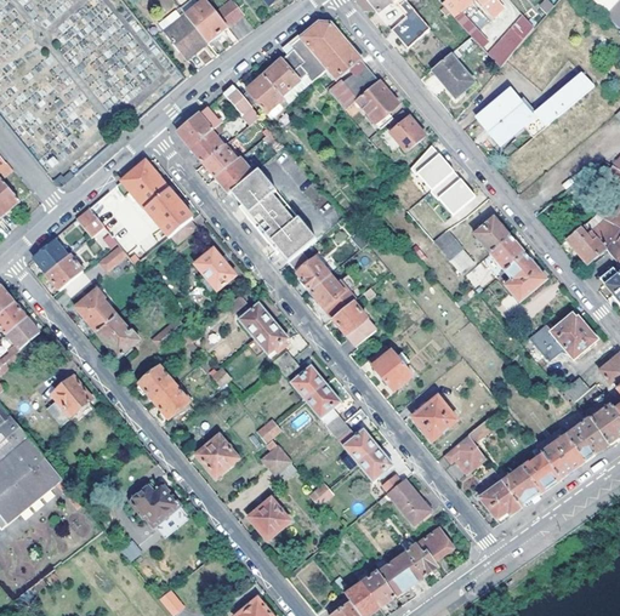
[(216,9),(209,0),(199,0),(185,11),(206,39),(227,23),(216,9)]
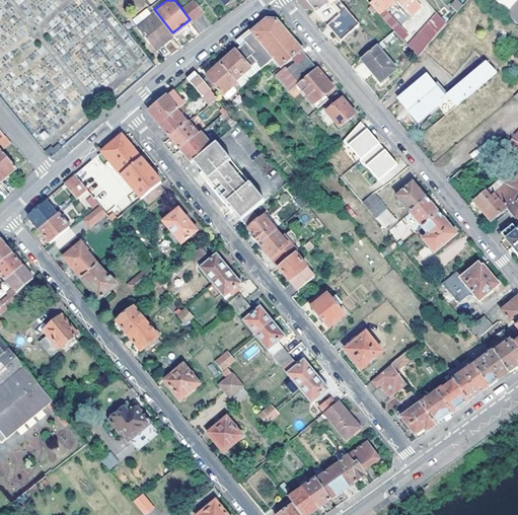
[(190,19),(204,9),(197,0),(190,0),(180,7),(190,19)]
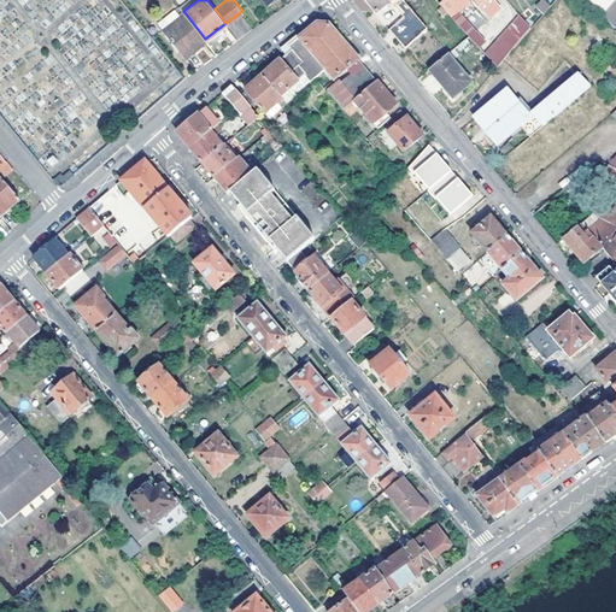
[(353,0),(361,9),(370,7),(373,10),(385,0),(353,0)]
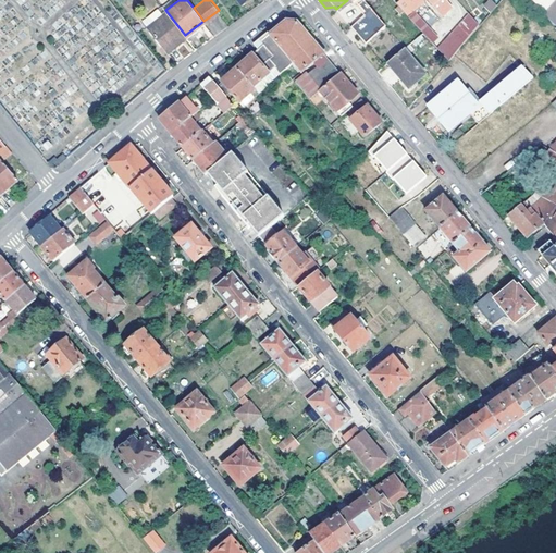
[(384,23),(366,0),(361,0),(356,4),(361,13),(349,24),(363,40),(384,23)]
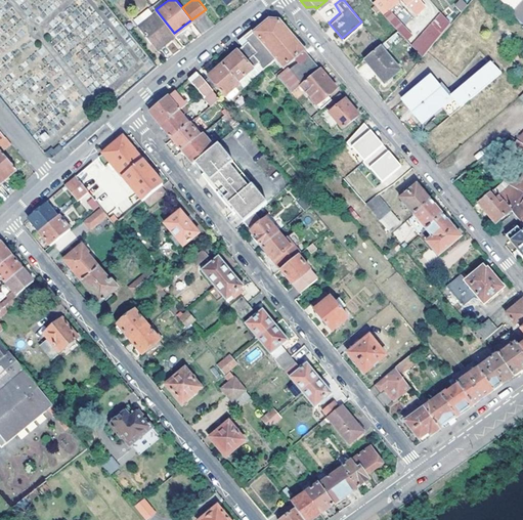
[(374,0),(372,2),(382,13),(387,8),(396,0),(374,0)]
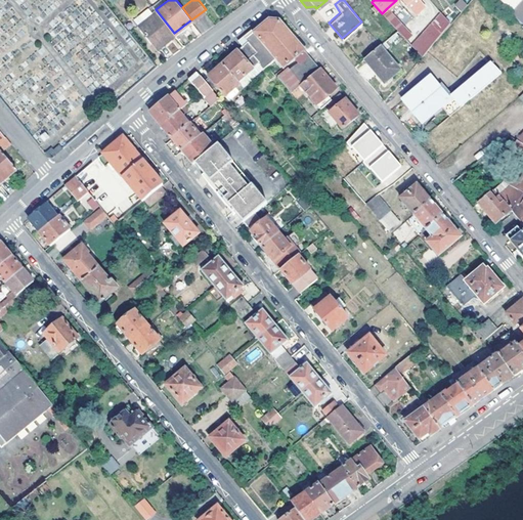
[(403,0),(415,13),(424,4),(420,0),(403,0)]
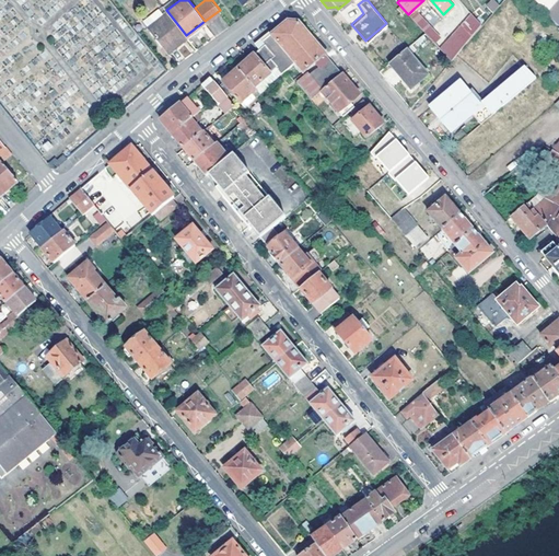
[(486,4),(491,9),(498,1),(497,0),(489,0),(486,4)]
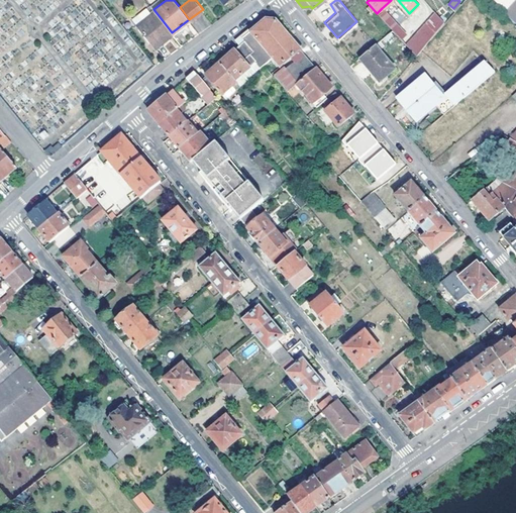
[(496,0),(504,9),(512,0),(496,0)]
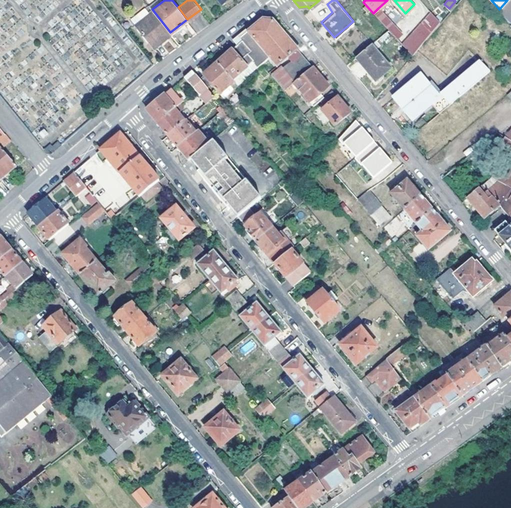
[(392,5),(386,11),(395,20),(401,14),(392,5)]
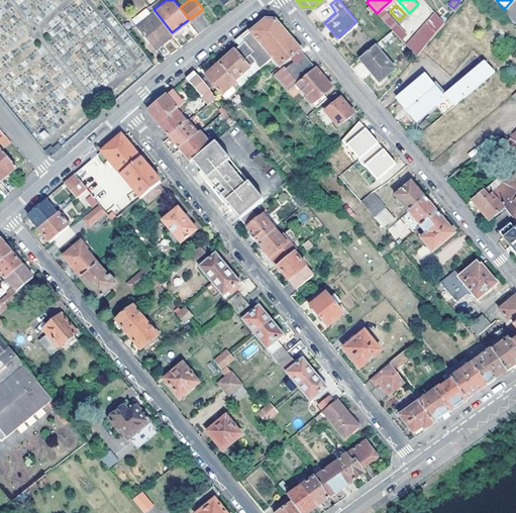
[(405,33),(382,8),(377,13),(399,38),(405,33)]
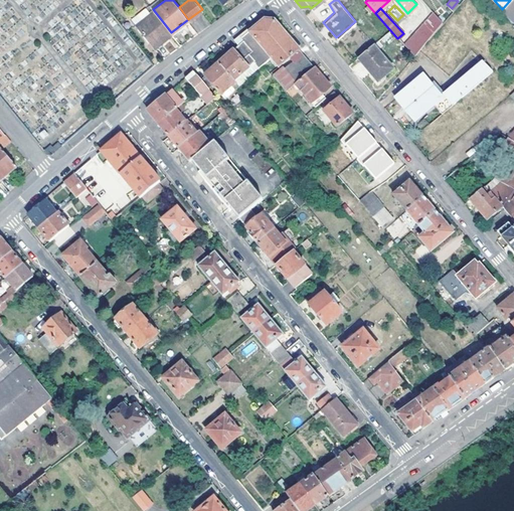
[(154,45),(171,32),(153,9),(136,23),(154,45)]
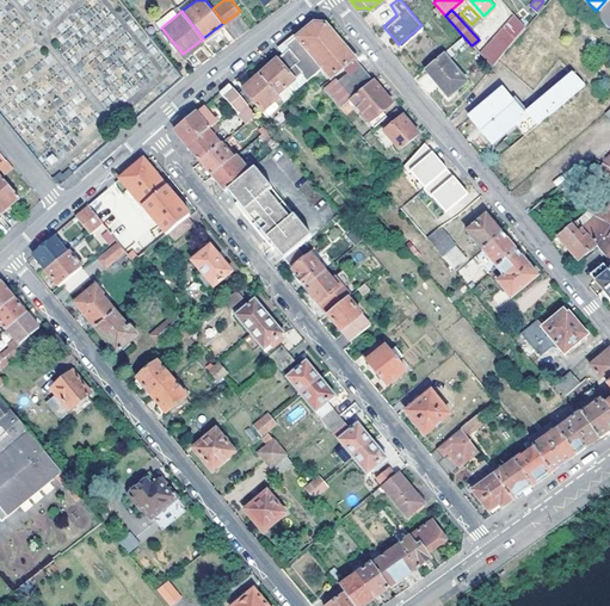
[(525,22),(515,11),(476,51),(490,66),(525,22)]
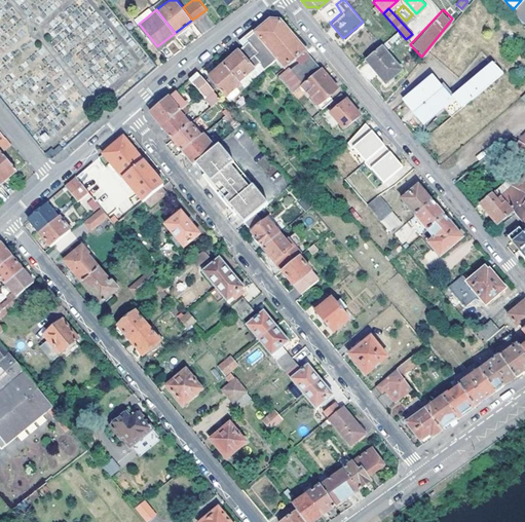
[(269,16),(246,35),(249,38),(258,49),(268,62),(269,63),(277,56),(285,65),(287,63),(289,65),(278,73),(293,90),(302,82),(322,66),(298,38),(282,19),(275,17),(269,16)]
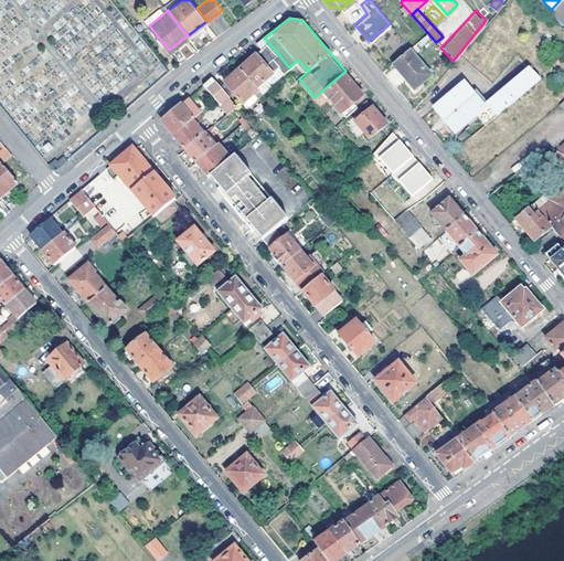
[(267,41),(256,51),(265,62),(272,55),(274,56),(279,63),(277,65),(283,71),(288,66),(277,53),(267,41)]
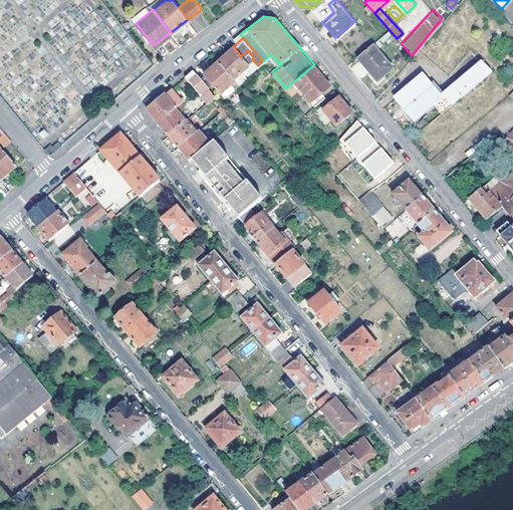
[(390,66),(370,44),(357,55),(368,68),(366,70),(374,78),(390,66)]
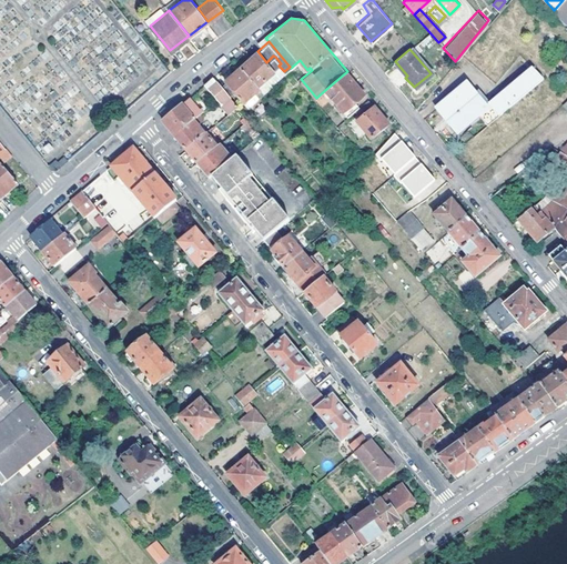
[(241,67),(263,91),(271,83),(265,77),(279,66),(281,63),(275,57),(273,56),(266,62),(257,51),(241,67)]
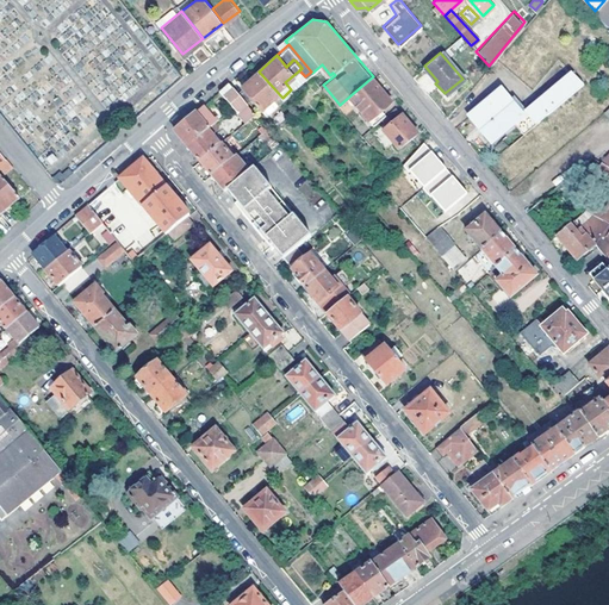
[(583,82),(571,70),(524,108),(528,111),(523,114),(532,125),(583,82)]
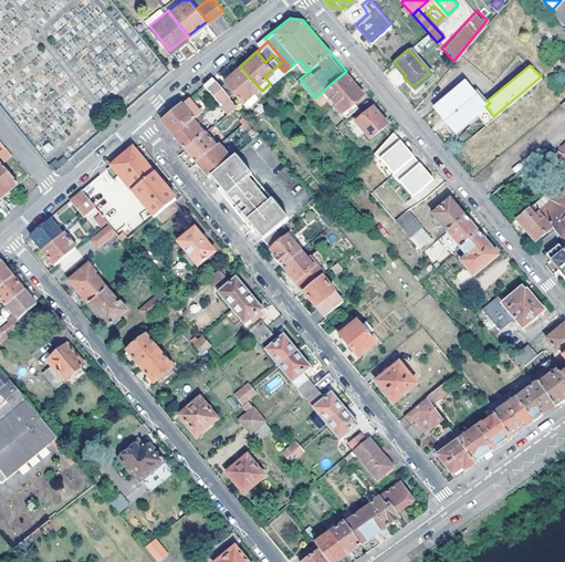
[(258,94),(262,91),(240,66),(220,83),(229,93),(233,90),(243,100),(254,90),(258,94)]
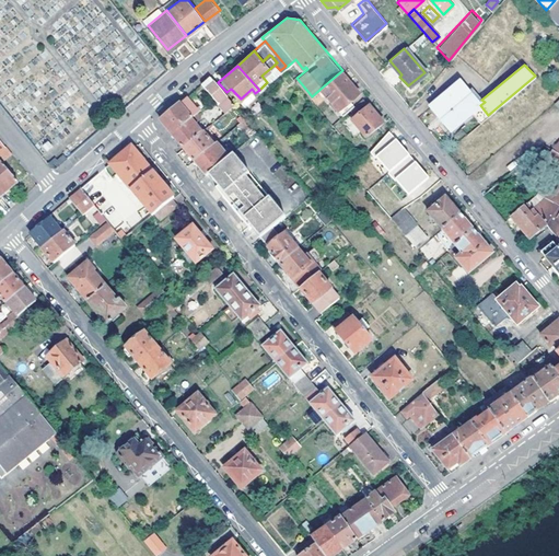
[(342,70),(322,88),(339,107),(360,92),(351,82),(342,70)]
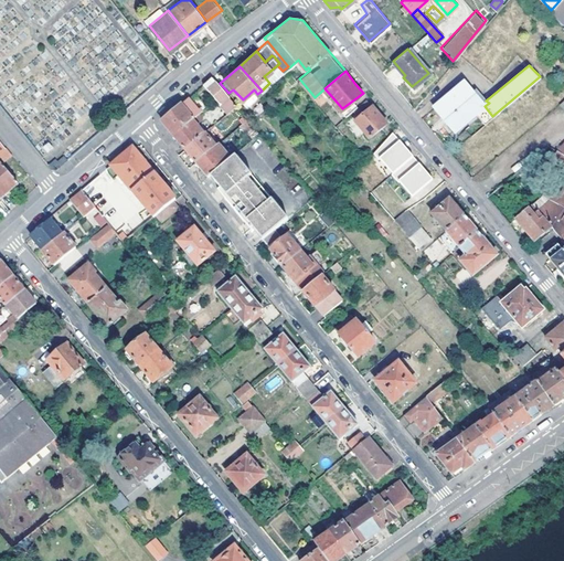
[(215,96),(226,110),(236,103),(229,93),(220,83),(212,74),(210,76),(203,82),(215,96)]
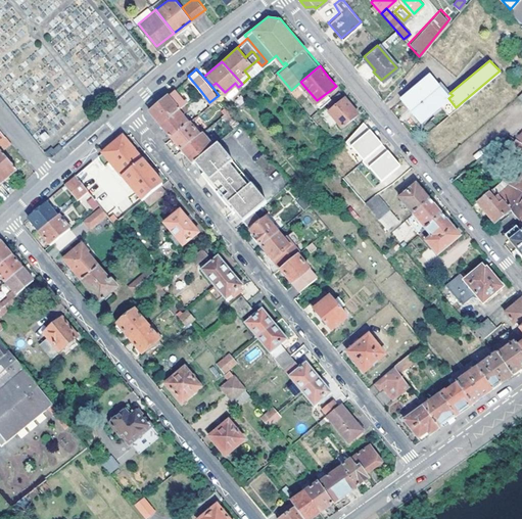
[(446,96),(428,76),(401,98),(420,119),(446,96)]
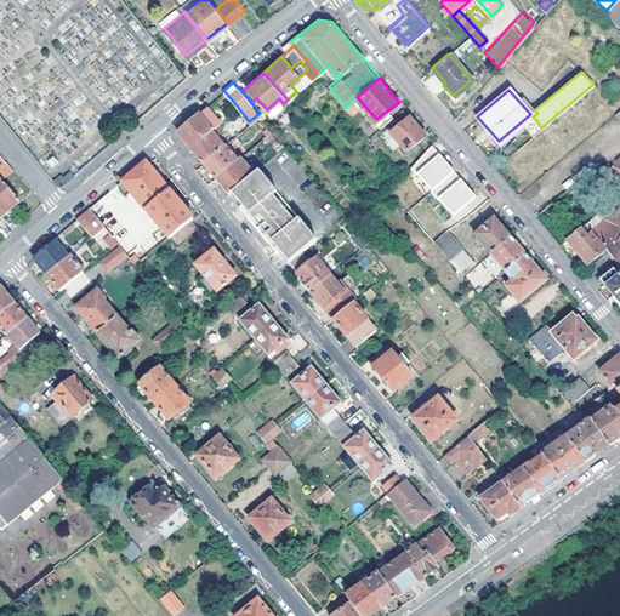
[(177,130),(191,144),(211,127),(220,121),(206,104),(177,130)]
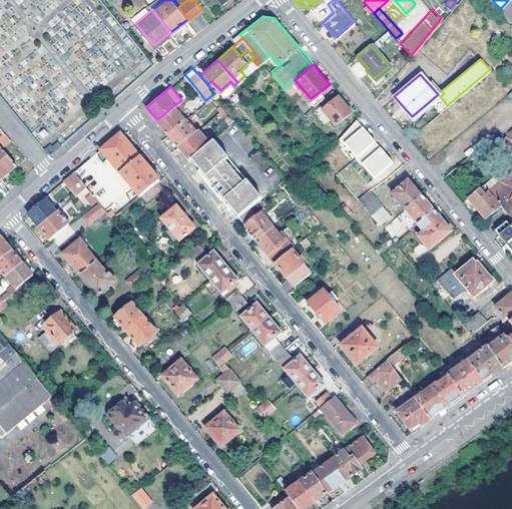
[(342,99),(333,88),(322,97),(325,101),(316,107),(320,111),(325,108),(336,122),(351,110),(342,99)]
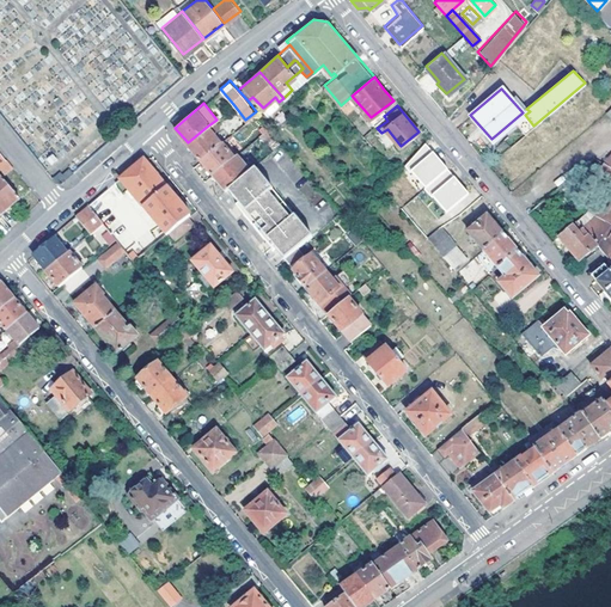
[(191,148),(200,157),(221,140),(230,133),(227,130),(225,133),(224,132),(217,136),(208,126),(188,142),(191,148)]
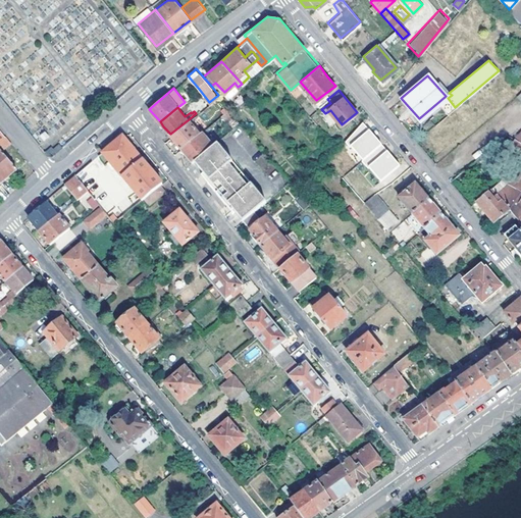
[(220,114),(231,127),(240,120),(228,107),(220,114)]
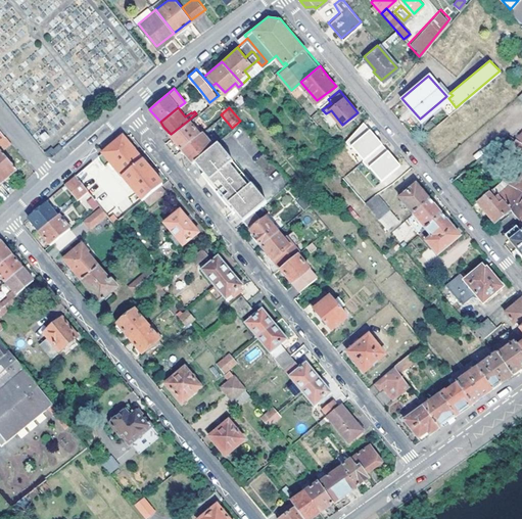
[(181,147),(199,131),(189,120),(171,134),(176,141),(181,147)]
